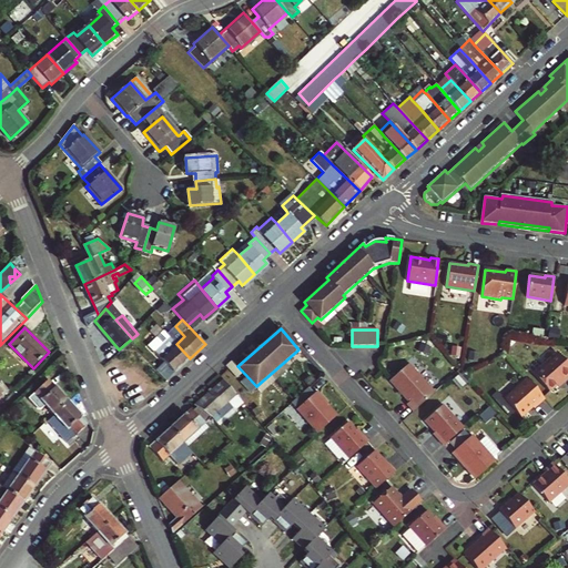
[(164,332),(160,336),(164,342),(170,337),(164,332)]
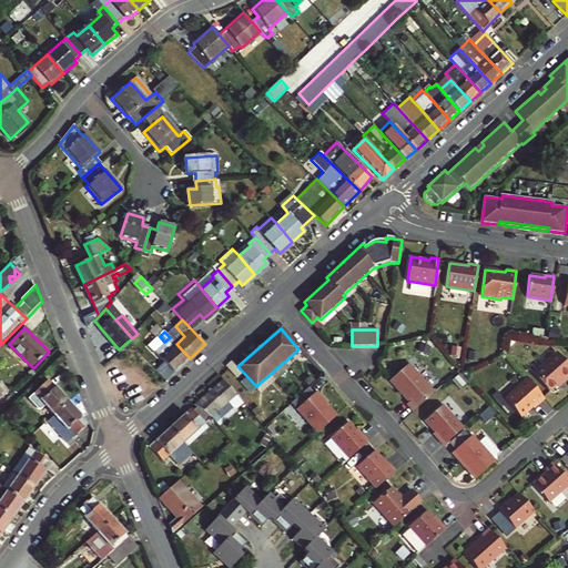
[(160,336),(149,345),(164,362),(174,372),(174,373),(190,358),(176,344),(170,337),(164,342),(160,336)]
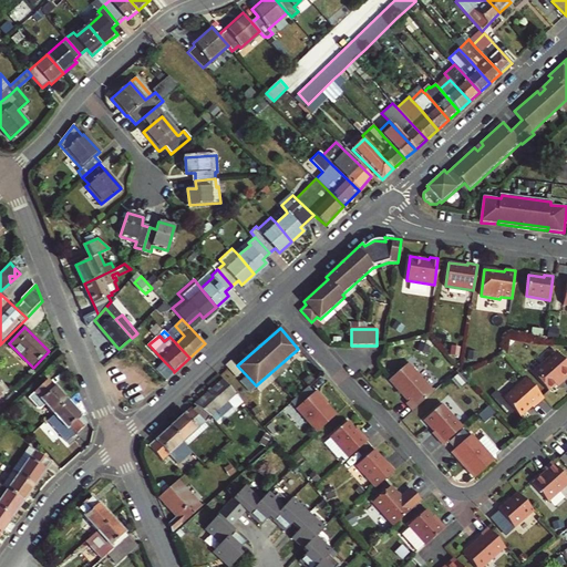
[(563,381),(566,377),(566,360),(557,350),(533,372),(548,390),(562,379),(563,381)]
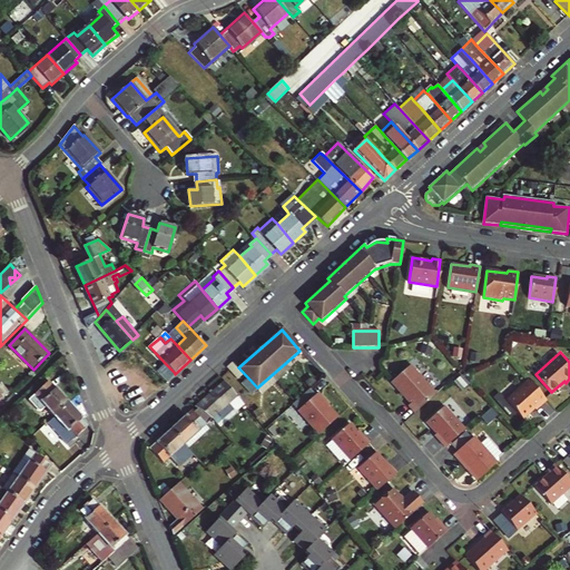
[(175,373),(165,363),(156,371),(165,381),(175,373)]
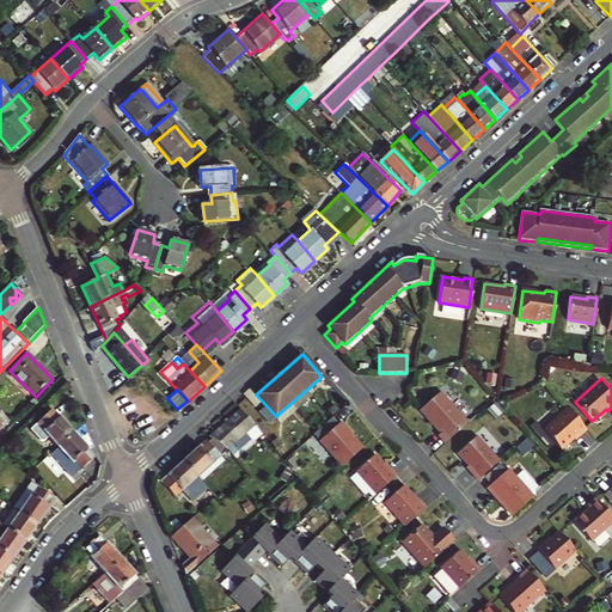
[(441,433),(448,441),(471,421),(444,391),(423,409),(444,432),(441,433)]
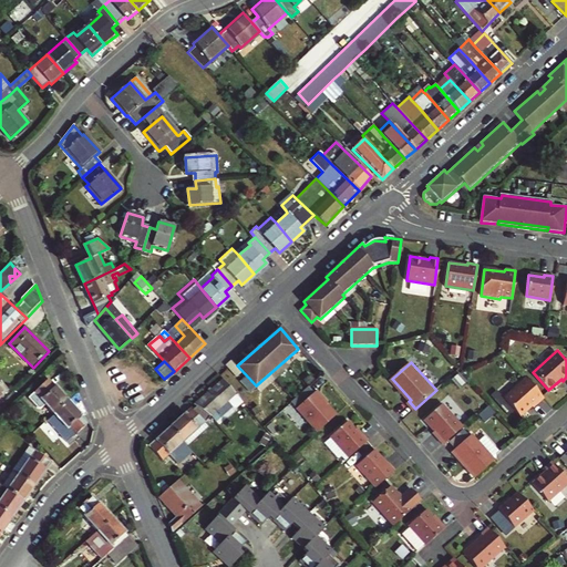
[(55,385),(49,378),(29,397),(40,409),(42,409),(45,405),(40,400),(55,385)]
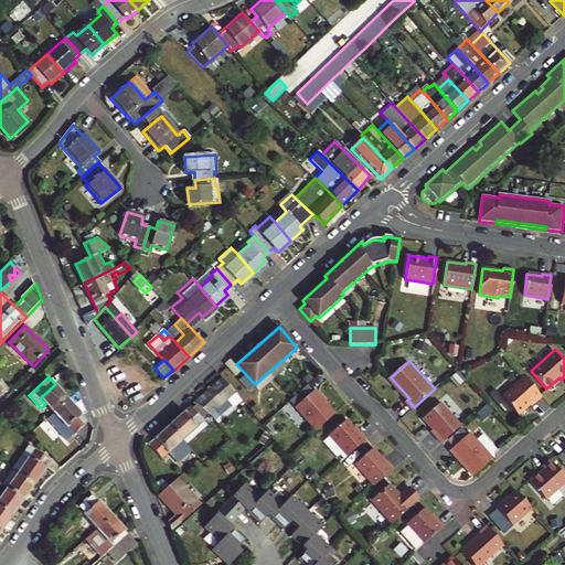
[(543,396),(525,376),(502,397),(519,415),(531,404),(532,406),(543,396)]
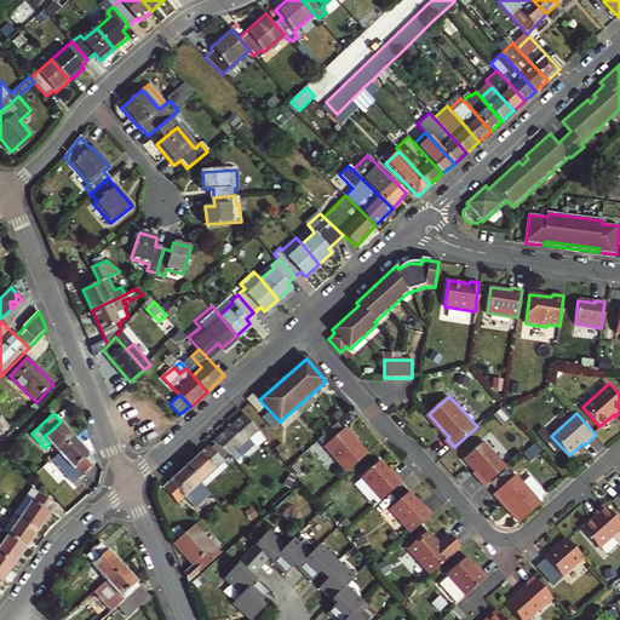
[(245,415),(214,443),(231,455),(258,431),(245,415)]
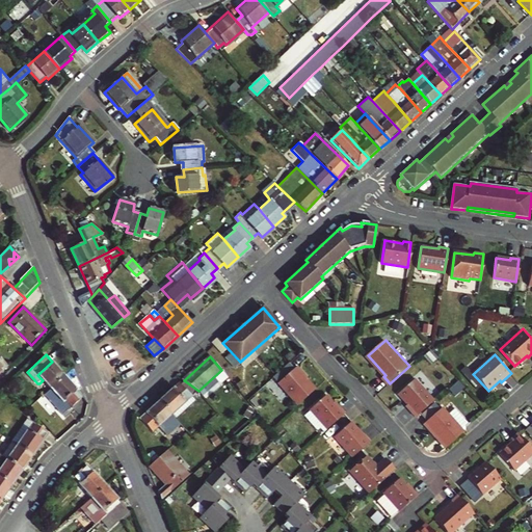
[(37,375),(43,380),(51,390),(65,376),(52,362),(37,375)]
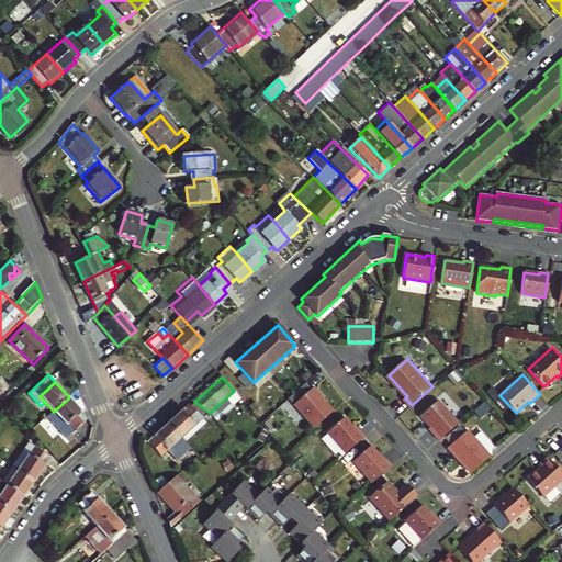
[(293,406),(314,430),(334,413),(313,390),(293,406)]
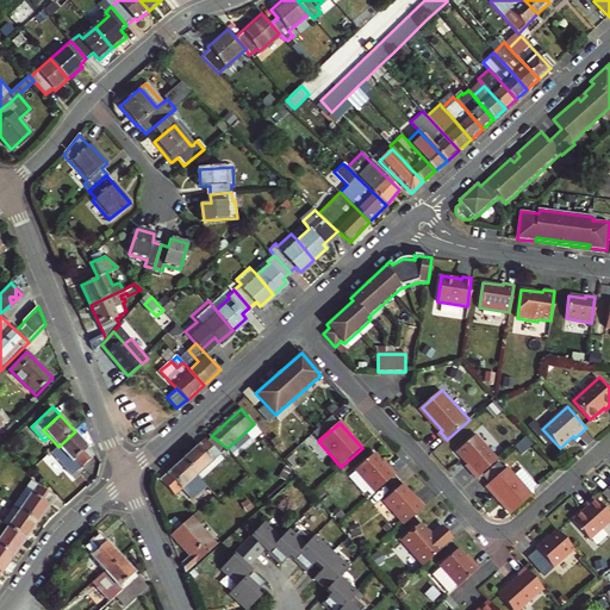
[(260,431),(254,424),(228,448),(235,453),(260,431)]
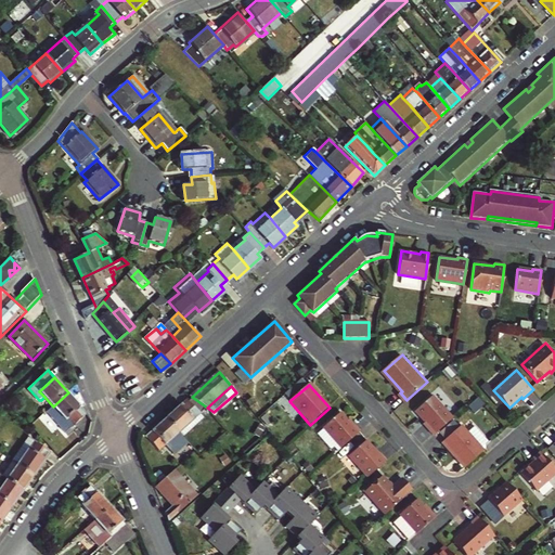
[(53,407),(65,420),(80,405),(68,392),(53,407)]
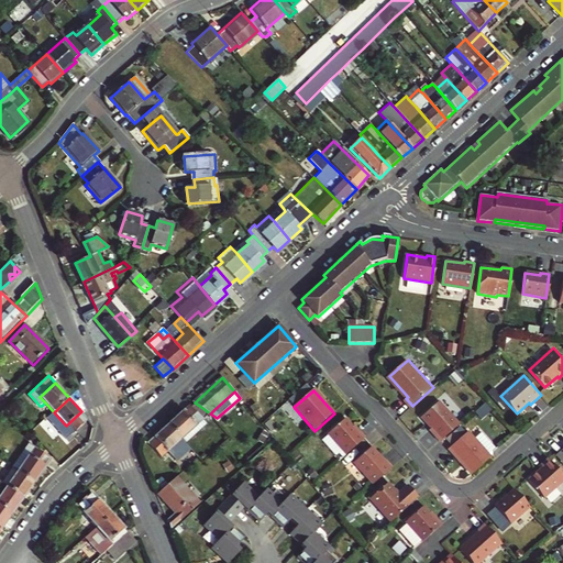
[(432,428),(443,439),(461,422),(440,399),(423,415),(433,427),(432,428)]
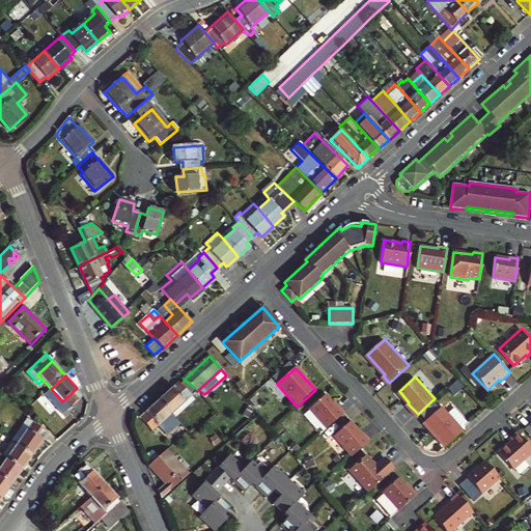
[(178,385),(160,400),(172,415),(191,398),(178,385)]
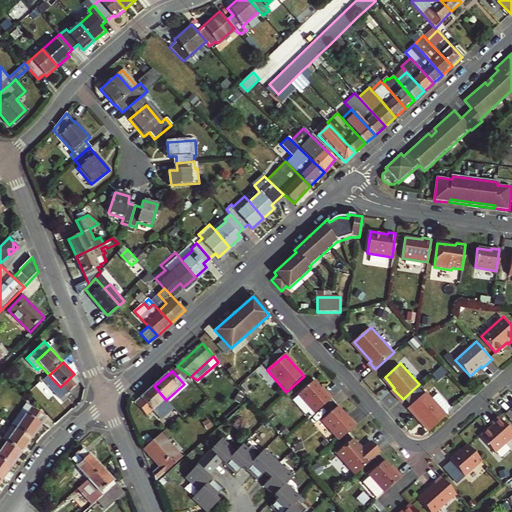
[(74,374),(60,387),(66,394),(80,381),(74,374)]
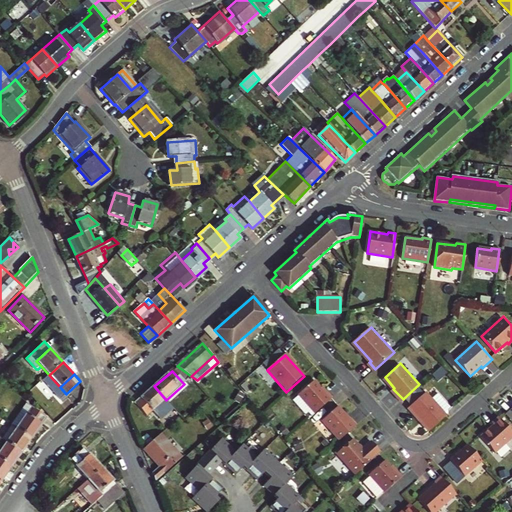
[(298,396),(315,414),(333,398),(326,392),(325,393),(314,381),(298,396)]
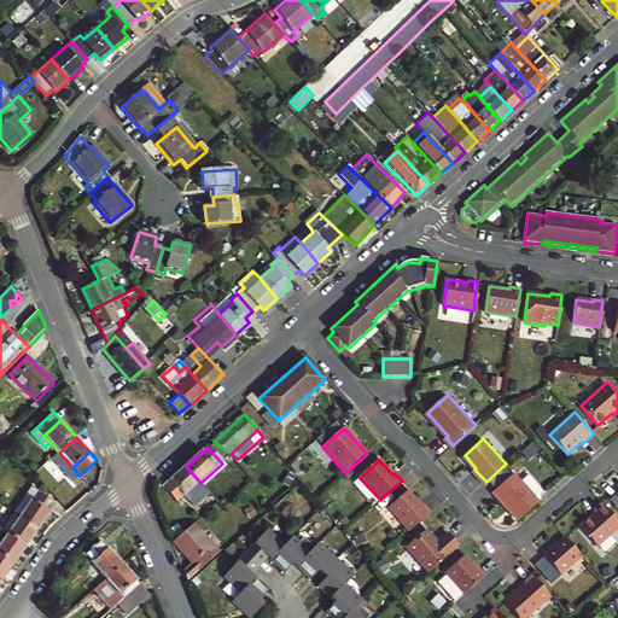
[(200,483),(186,466),(170,482),(185,497),(200,483)]
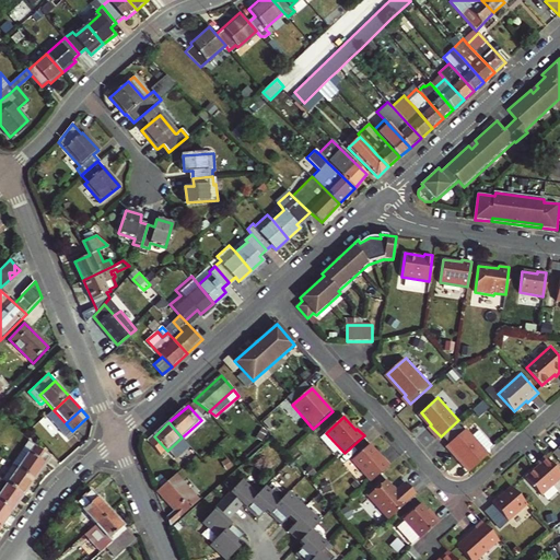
[(448,445),(471,470),(491,453),(468,428),(448,445)]
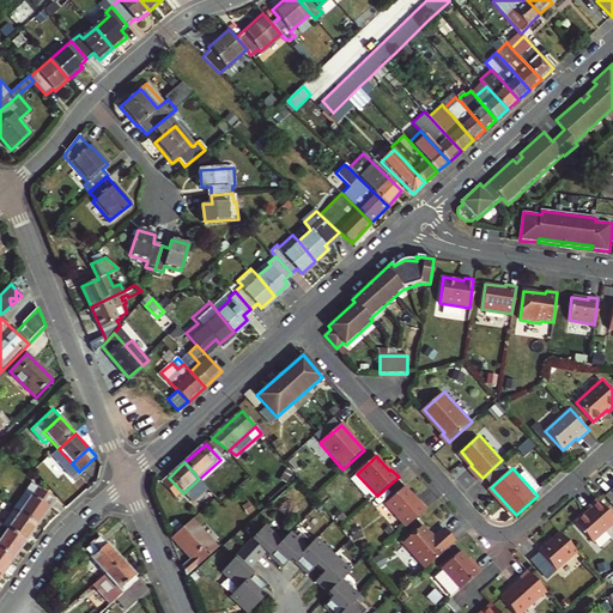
[(183,493),(169,478),(163,484),(177,499),(183,493)]
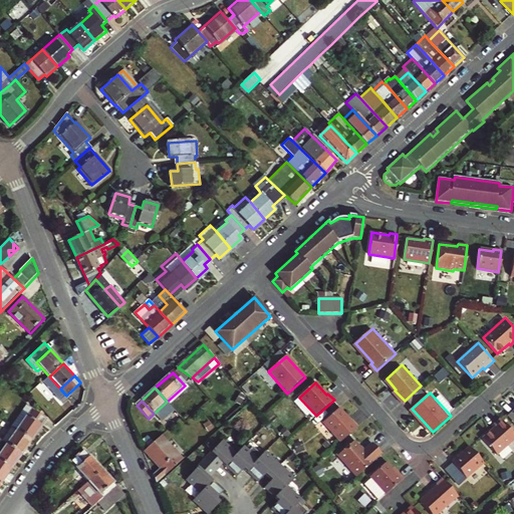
[(28,413),(31,408),(27,405),(11,427),(12,428),(31,441),(43,424),(28,413)]
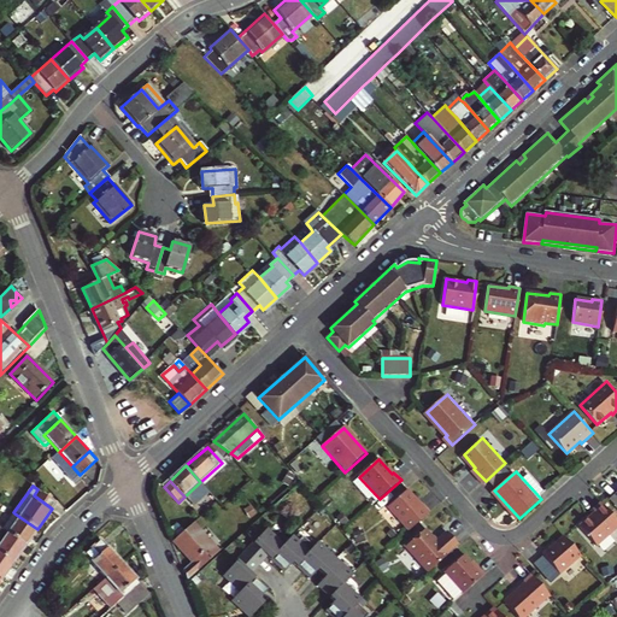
[(57,503),(37,489),(34,495),(52,509),(57,503)]
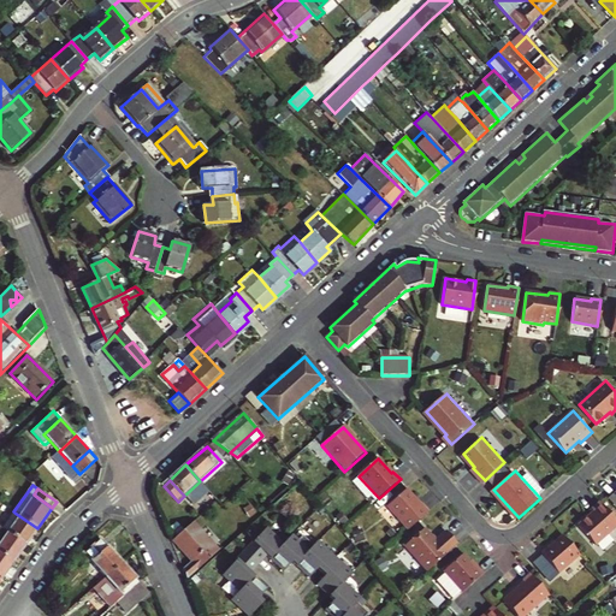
[(388,507),(408,531),(430,511),(422,504),(420,505),(407,490),(388,507)]
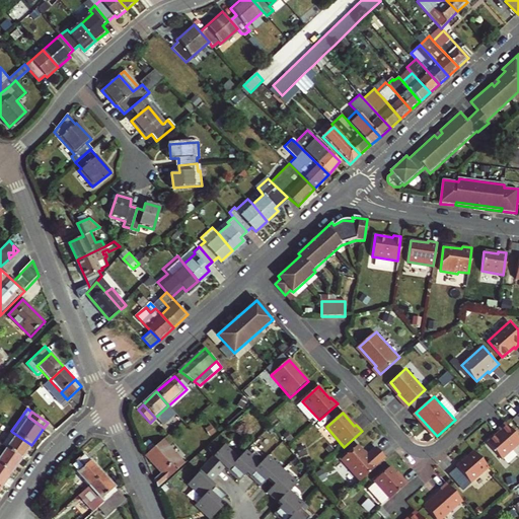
[(518,443),(518,439),(505,423),(498,429),(500,431),(487,443),(501,459),(518,443)]
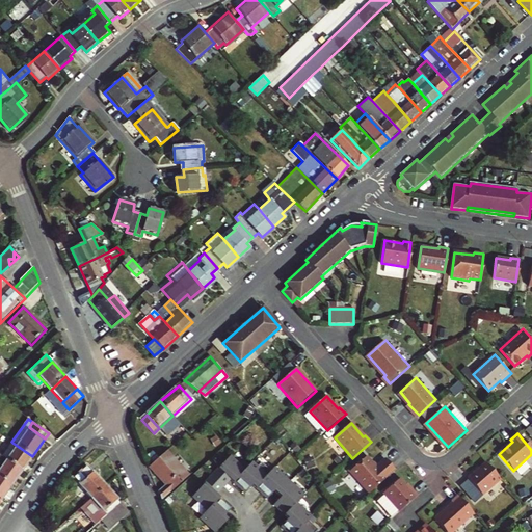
[(22,471),(32,456),(12,443),(2,457),(5,459),(22,471)]
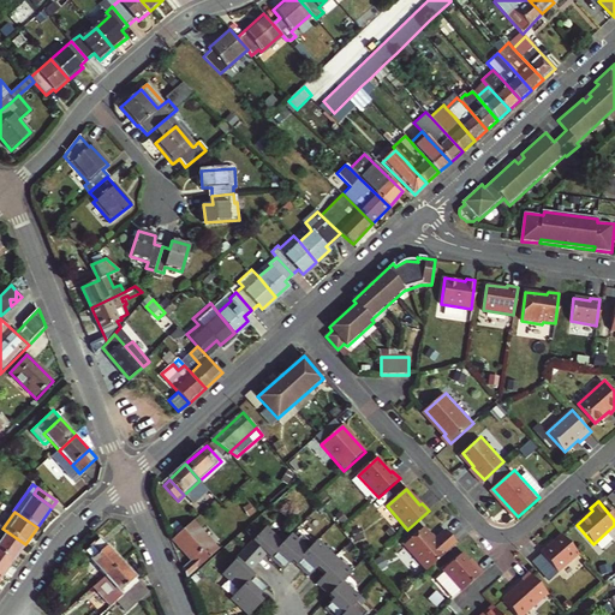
[(199,527),(193,521),(173,539),(179,545),(199,527)]
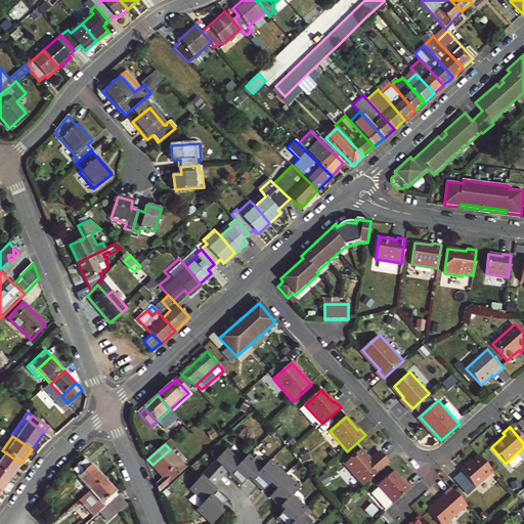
[(153,465),(154,467),(163,477),(156,483),(160,493),(161,492),(186,469),(170,449),(153,465)]
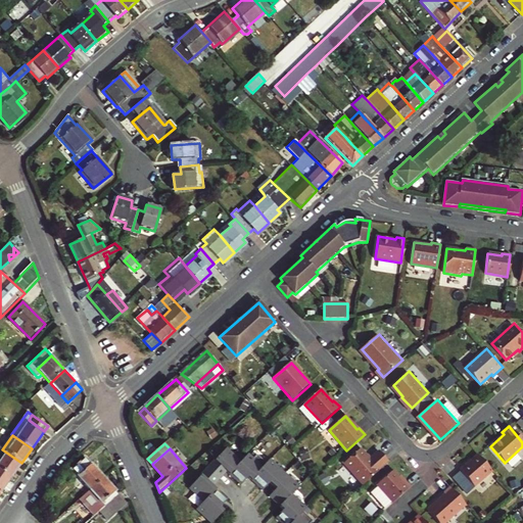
[(227,448),(208,468),(221,479),(228,472),(231,475),(242,463),(227,448)]
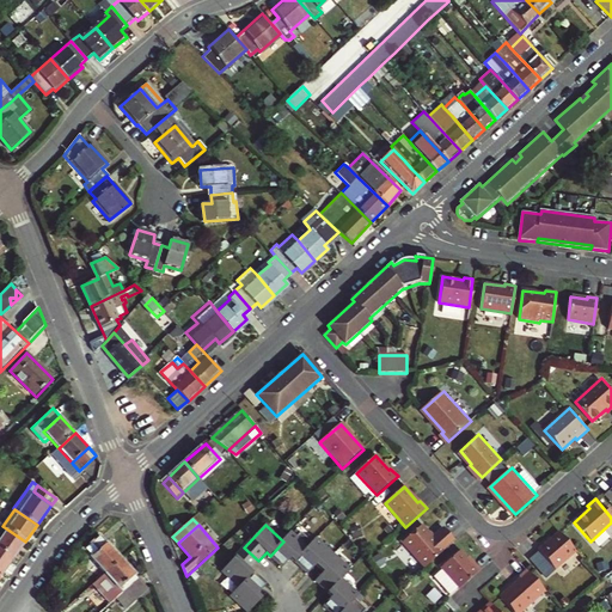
[(403,543),(426,569),(457,542),(445,528),(433,538),(423,526),(403,543)]
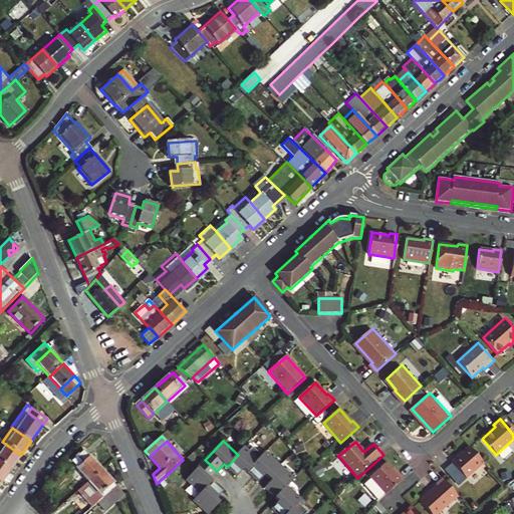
[(5,444),(0,451),(0,461),(11,469),(21,455),(5,444)]
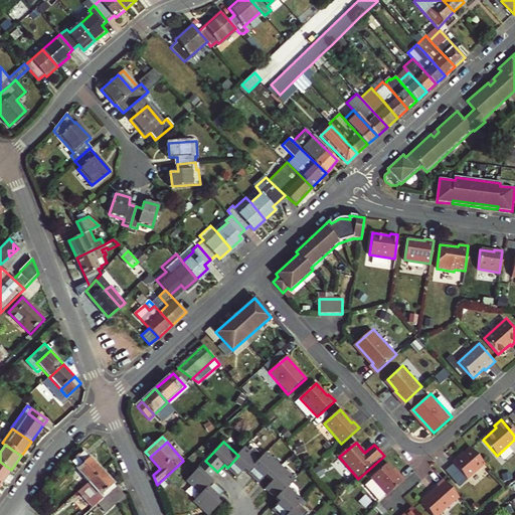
[(484,464),(470,447),(452,463),(466,479),(484,464)]
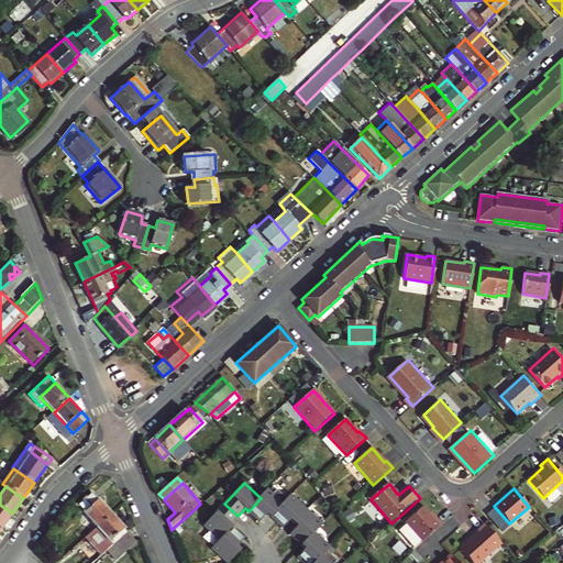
[(261,498),(249,511),(260,522),(268,515),(272,518),(288,500),(277,490),(273,495),(268,490),(261,498)]
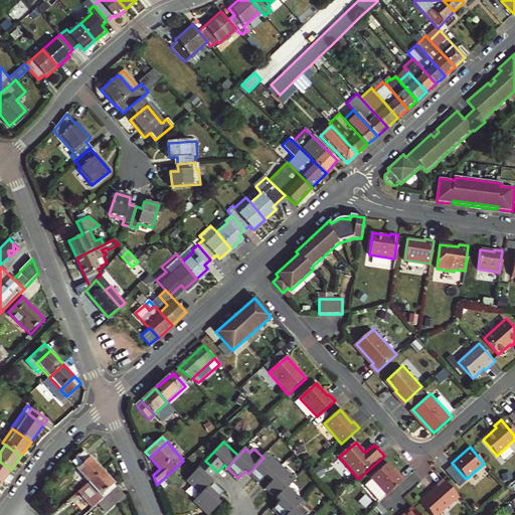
[(70,463),(76,470),(91,457),(84,451),(70,463)]
